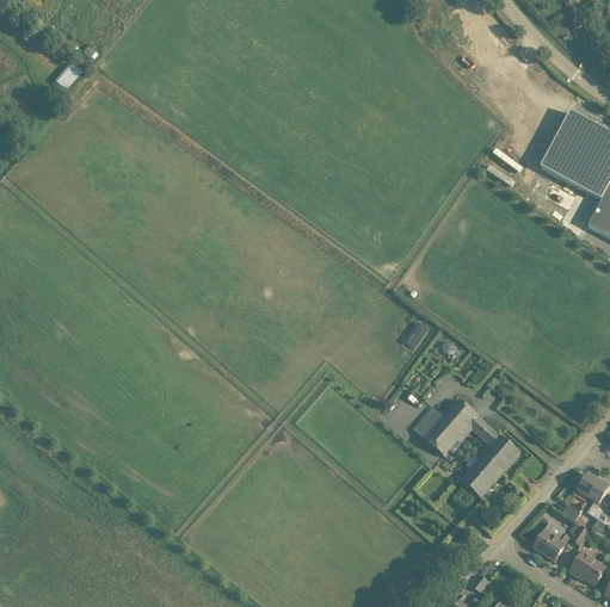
[(81,51),(90,57),(96,50),(87,44),(81,51)]
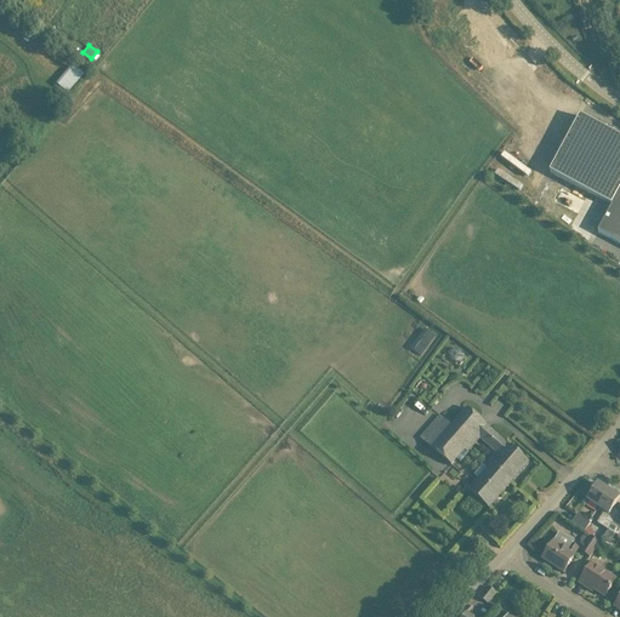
[(72,61),(56,80),(67,90),(84,72),(72,61)]
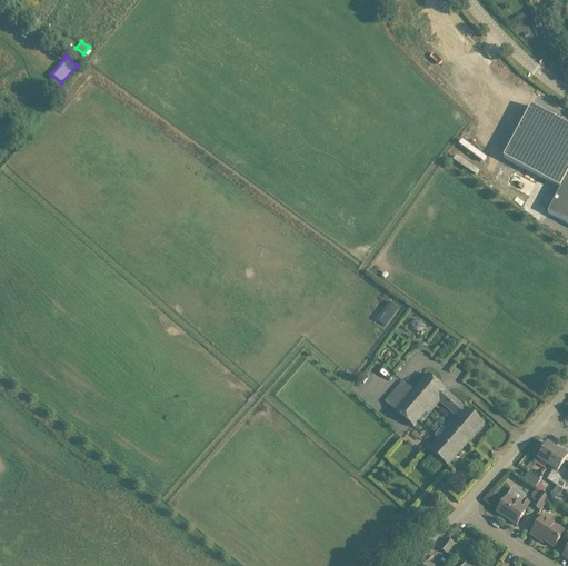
[(559,187),(547,210),(567,221),(567,125),(530,105),(502,157),(559,187)]
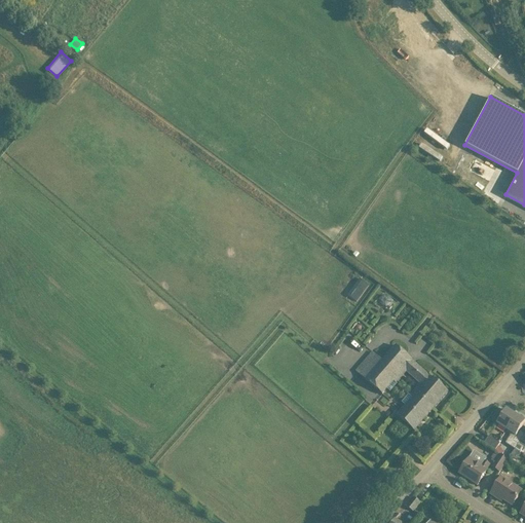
[(427,126),(424,131),(446,147),(449,143),(427,126)]
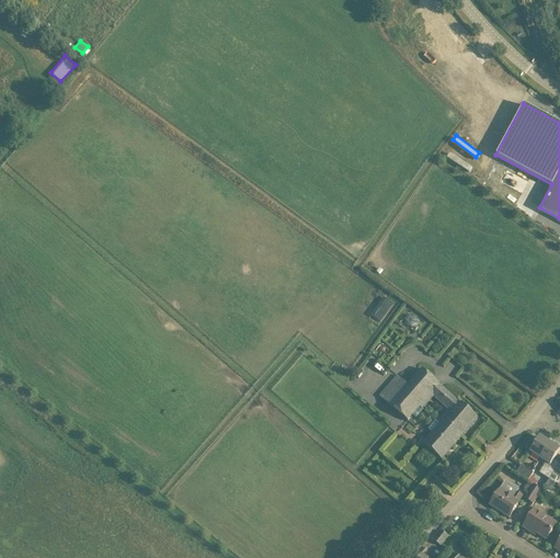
[(449,150),(447,155),(468,169),(471,164),(449,150)]
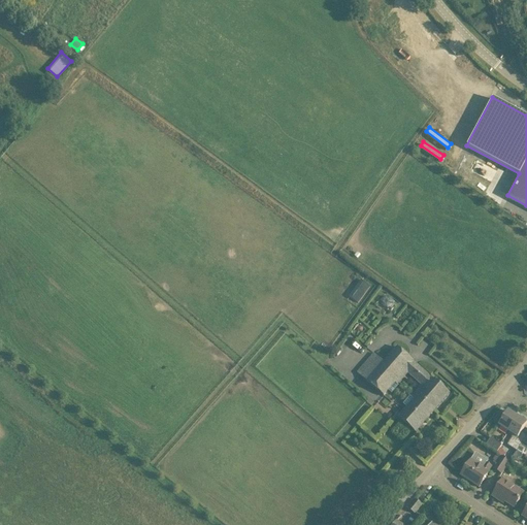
[(358,301),(369,284),(360,277),(349,294),(358,301)]
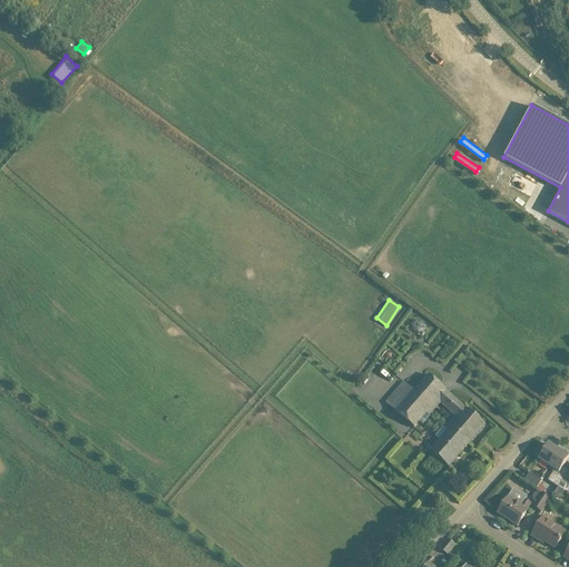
[(444,424),(448,427),(429,448),(448,465),(484,422),(428,373),(413,389),(405,382),(388,403),(413,426),(425,410),(429,413),(440,400),(454,413),(444,424)]
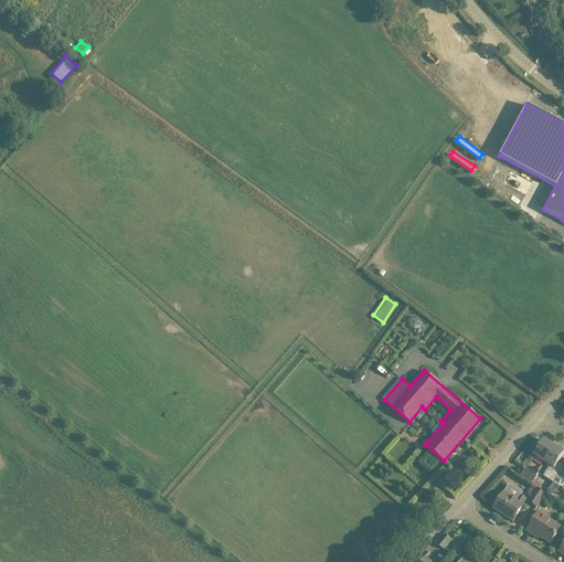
[(533,453),(543,459),(553,444),(543,437),(533,453)]
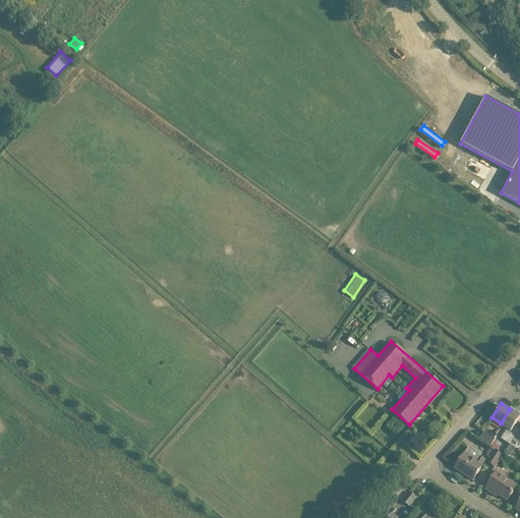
[(501,436),(510,442),(519,426),(514,423),(519,415),(510,409),(501,423),(507,427),(501,436)]
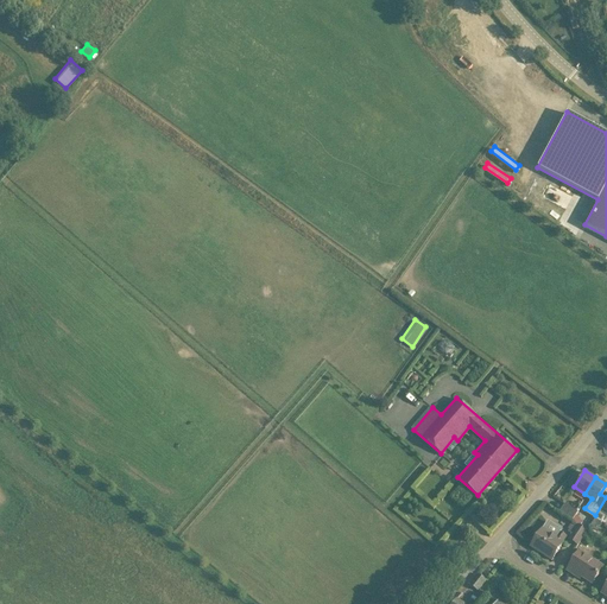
[(606,497),(595,515),(600,519),(604,514),(606,516),(606,497)]
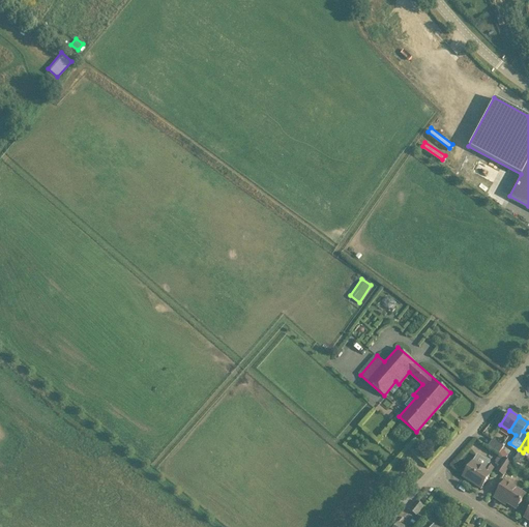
[(498,451),(503,444),(492,437),(487,444),(498,451)]
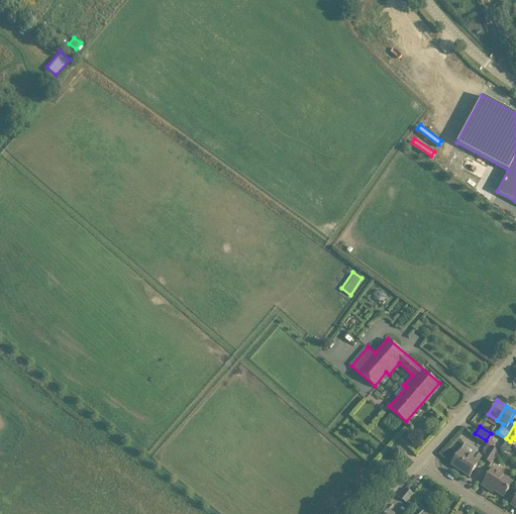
[(481,453),(476,450),(477,448),(465,440),(450,463),(469,475),(478,459),(477,458),(481,453)]
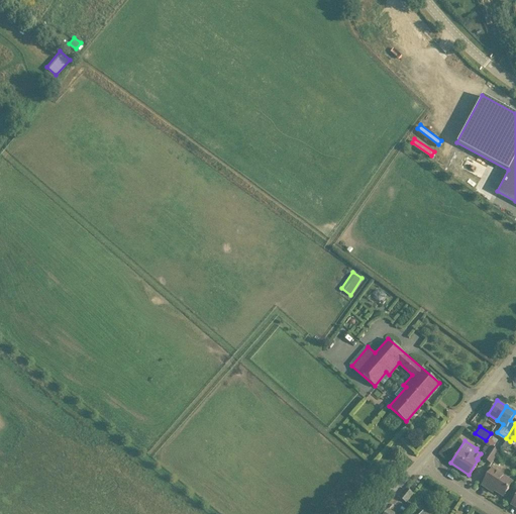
[(490,444),(483,456),(490,461),(498,448),(490,444)]
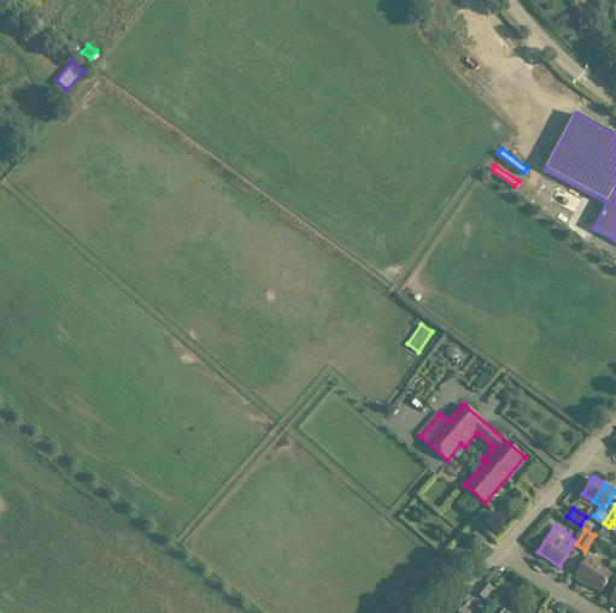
[(611,572),(587,556),(574,576),(584,582),(586,581),(600,589),(611,572)]
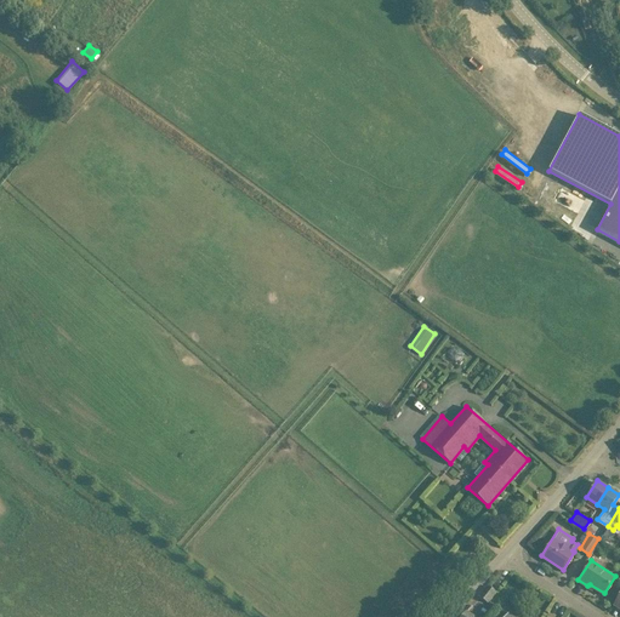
[(488,584),(487,583),(478,593),(478,594),(487,600),(495,590),(488,584)]
